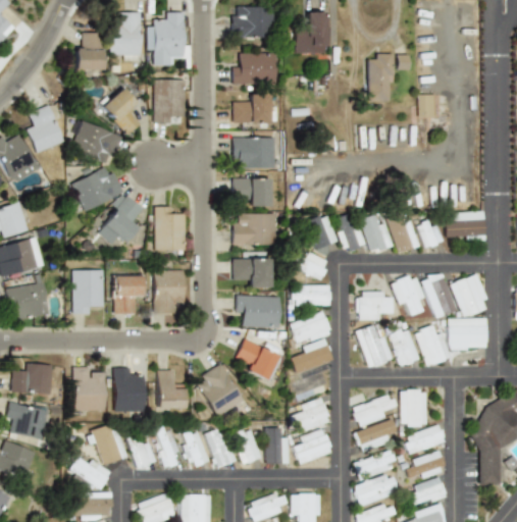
[(0,0),(0,43),(1,44),(17,25),(2,12),(11,2),(8,0),(0,0)]
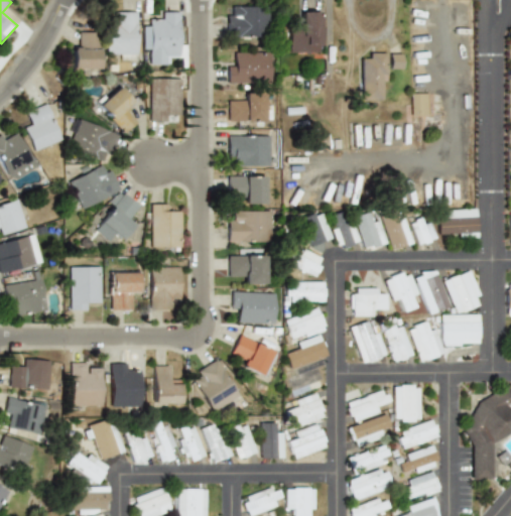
[(229,36),(272,36),(272,5),(229,5),(229,36)]
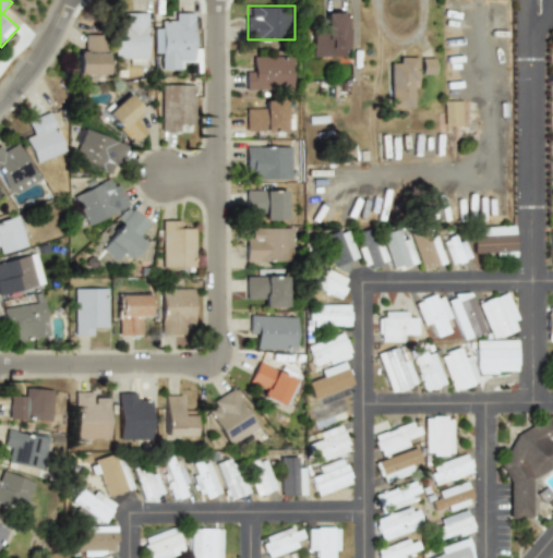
[(119,62),(152,62),(152,12),(129,12),(129,21),(119,21),(119,62)]
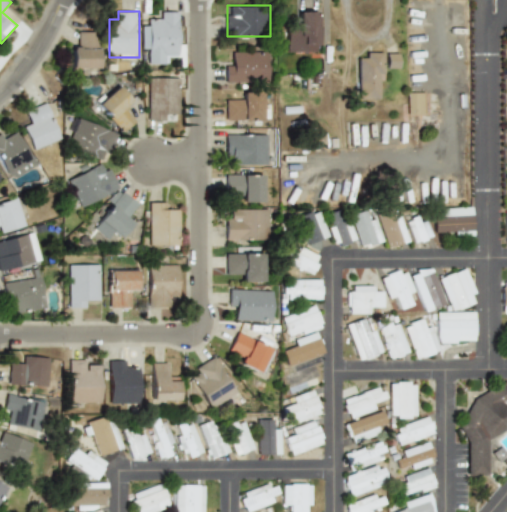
[(145,20),(144,52),(153,52),(153,63),(174,63),(174,55),(188,55),(188,42),(180,42),(180,11),(164,11),(164,20),(145,20)]
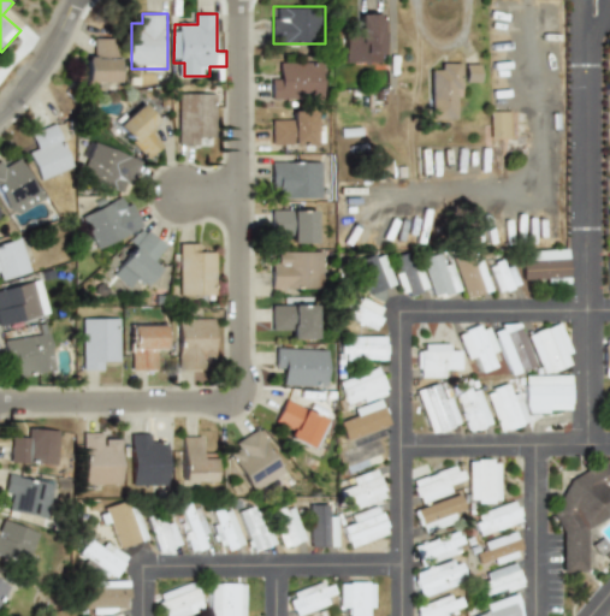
[(374,64),(374,52),(388,52),(388,13),(362,13),(362,39),(348,39),(348,64),(374,64)]
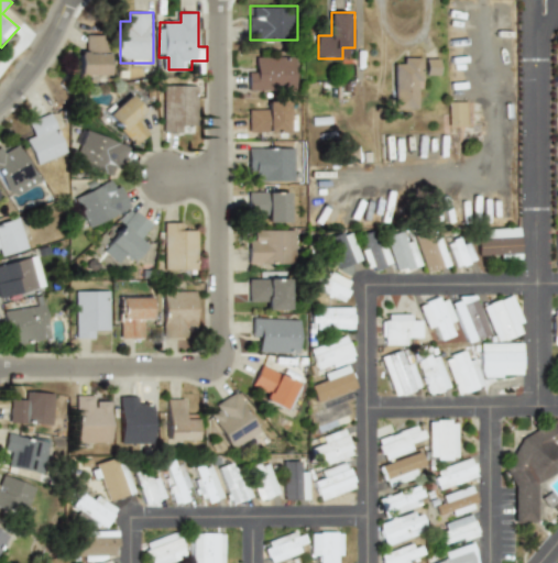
[(113,34),(93,34),(93,46),(83,46),(83,75),(113,75),(113,34)]
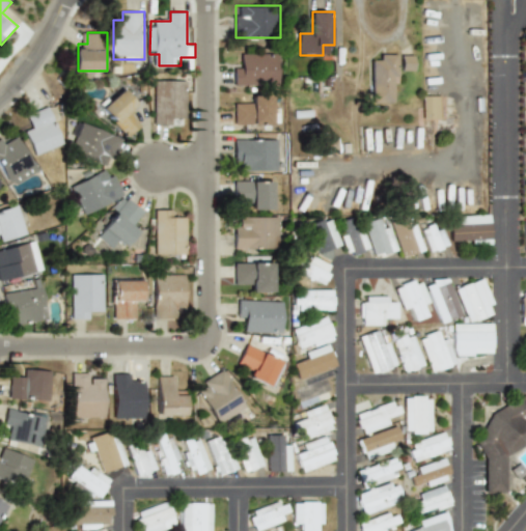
[(283,53),(247,53),(247,63),(238,63),(238,85),(283,85),(283,53)]
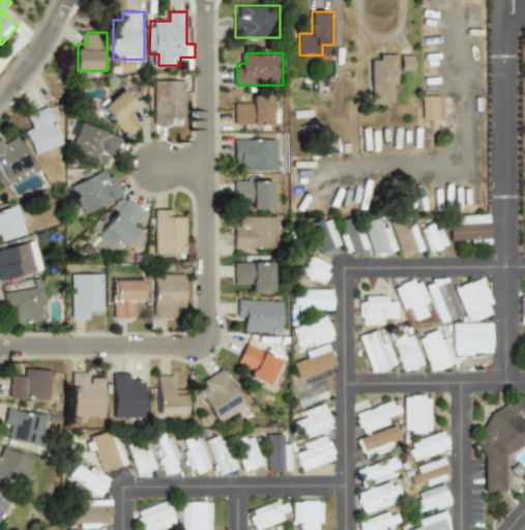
[(374,102),(399,102),(399,53),(374,53),(374,102)]
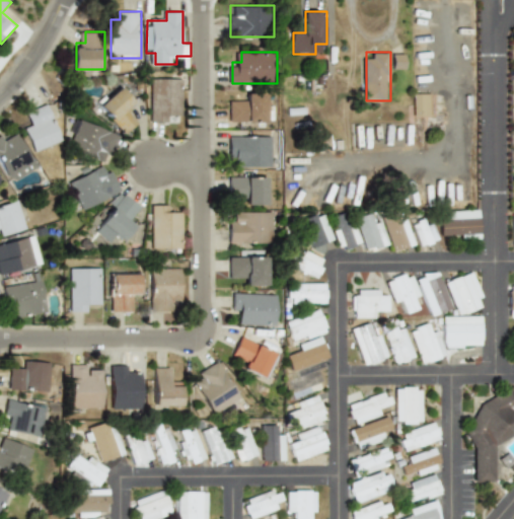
[(408,53),(396,53),(396,69),(408,69),(408,53)]
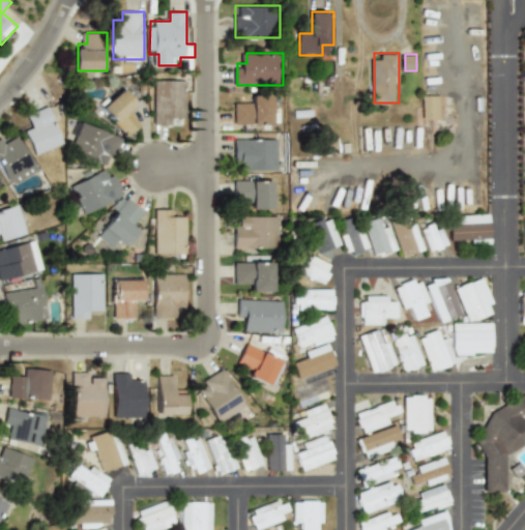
[(190,80),(156,80),(156,124),(178,124),(178,115),(190,115),(190,80)]
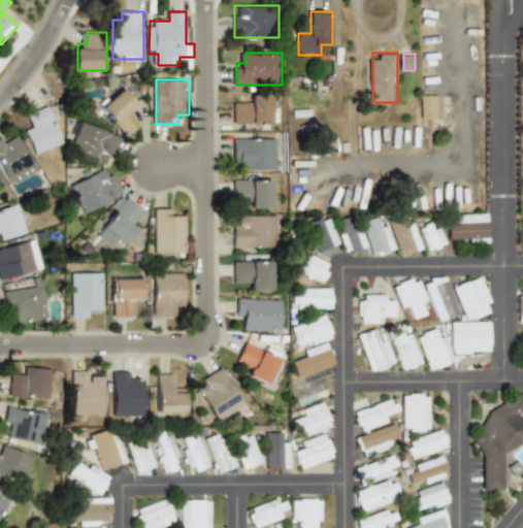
[(143,124),(133,110),(139,104),(125,87),(101,106),(127,137),(143,124)]
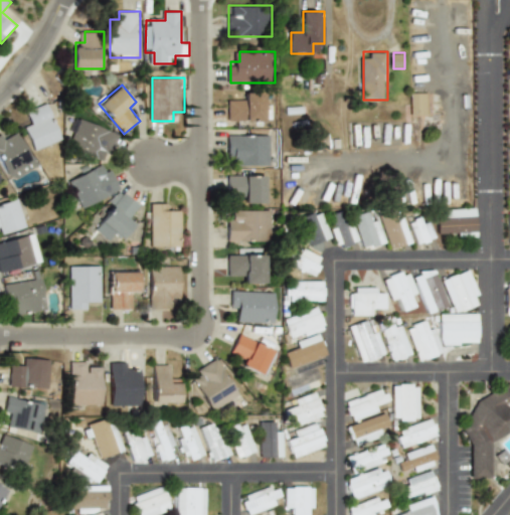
[(274,121),(274,101),(266,101),(266,93),(241,92),(241,102),(230,102),(230,121),(274,121)]
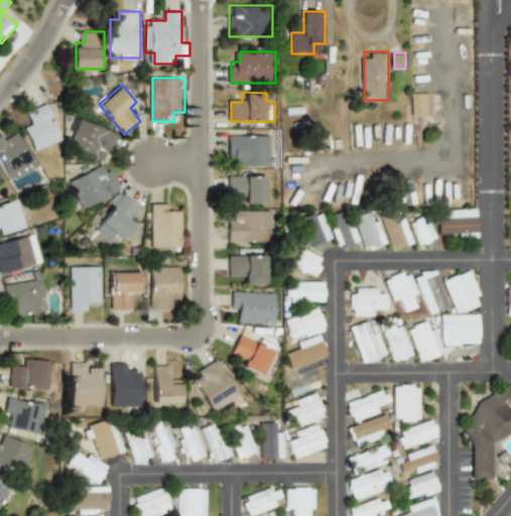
[(414,116),(432,116),(432,92),(414,92),(414,116)]
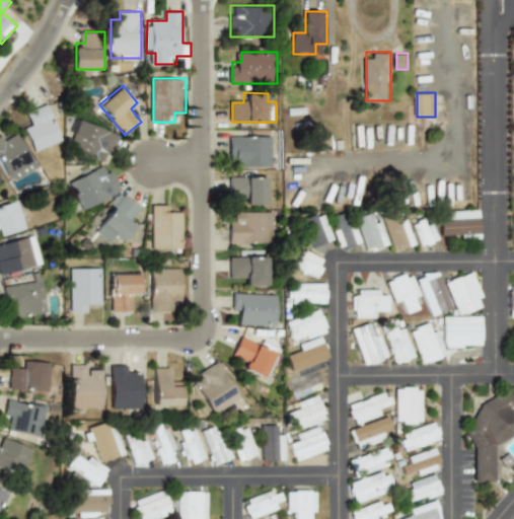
[(37,152),(65,139),(49,102),(29,112),(34,123),(25,127),(37,152)]
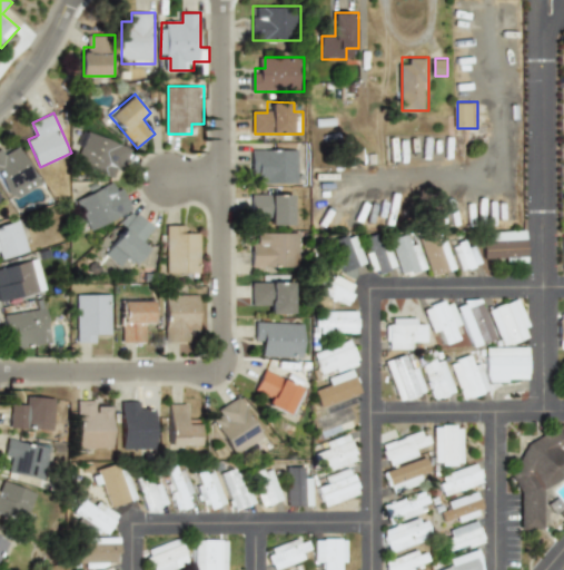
[(118,178),(131,148),(87,128),(78,148),(90,154),(86,164),(118,178)]
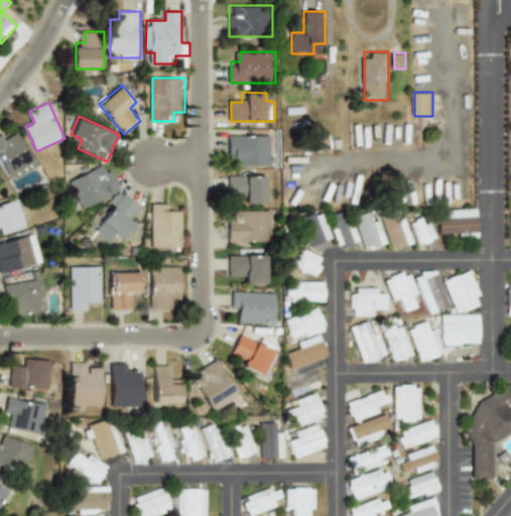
[(273,165),(273,130),(231,130),(231,165),(273,165)]
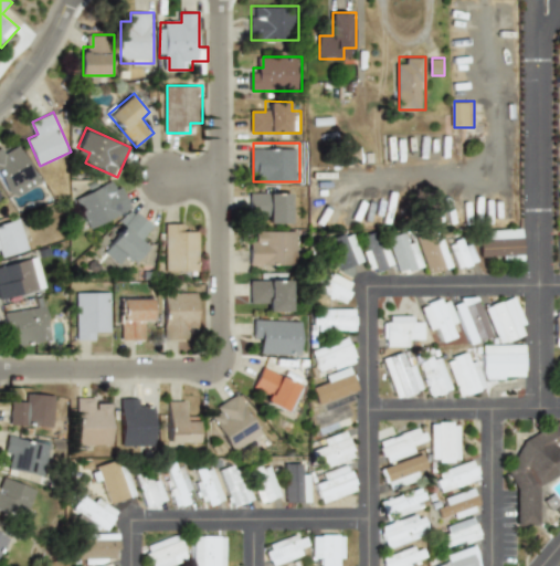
[(43,181),(23,146),(12,153),(8,144),(0,148),(0,175),(13,199),(43,181)]
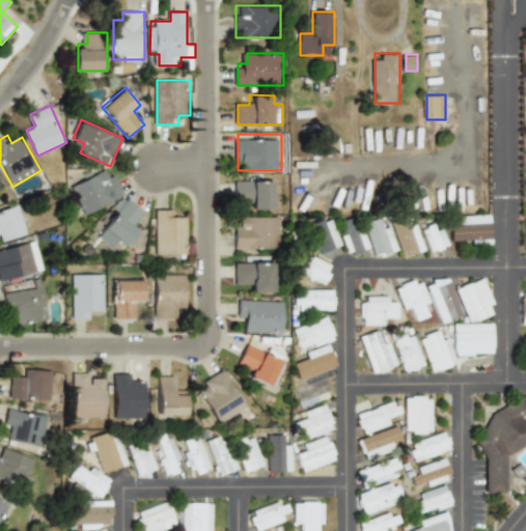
[(73,186),(87,215),(127,196),(112,167),(73,186)]
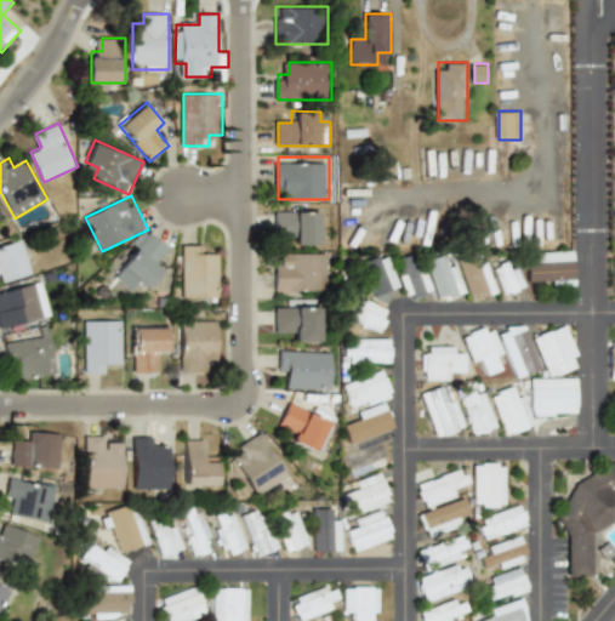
[(323,211),(277,211),(277,233),(297,233),(297,245),(323,245),(323,211)]
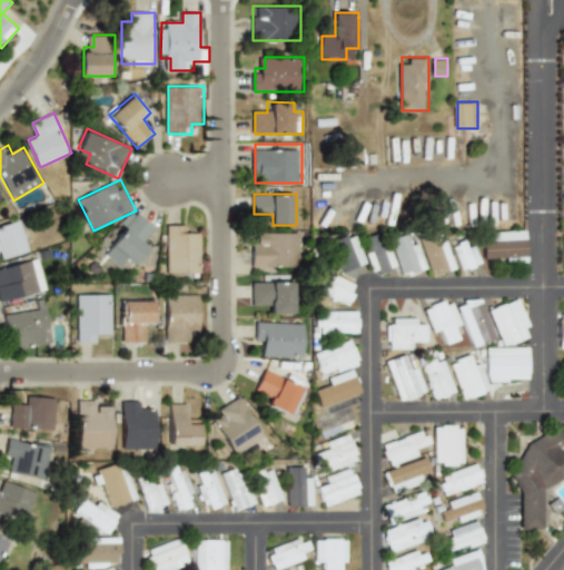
[(124,265),(129,257),(139,264),(151,248),(144,243),(157,225),(135,209),(105,253),(124,265)]
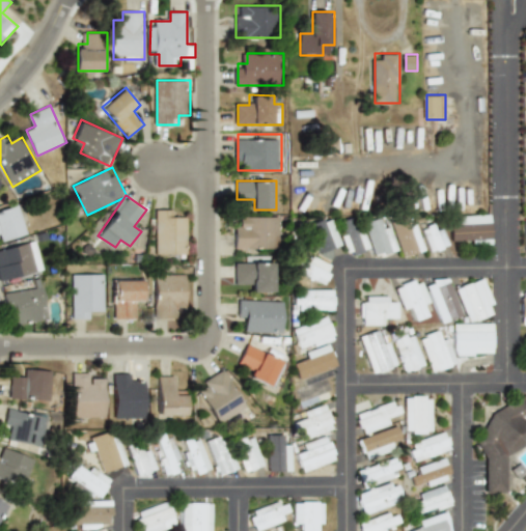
[(0,210),(0,238),(1,242),(30,233),(22,204),(0,210)]
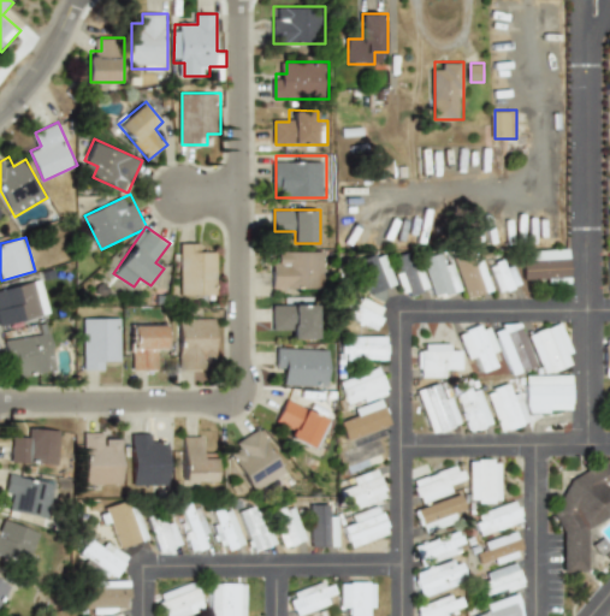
[(183,243),(183,296),(220,297),(220,254),(208,254),(208,243),(183,243)]
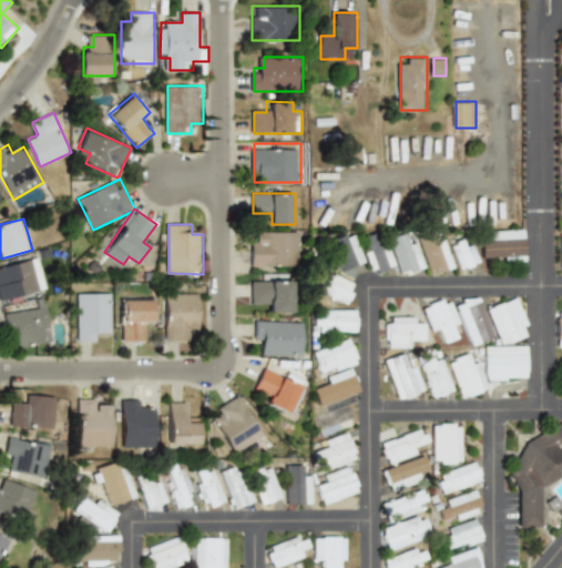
[(484,241),(486,262),(530,261),(529,230),(493,231),(493,241),(484,241)]
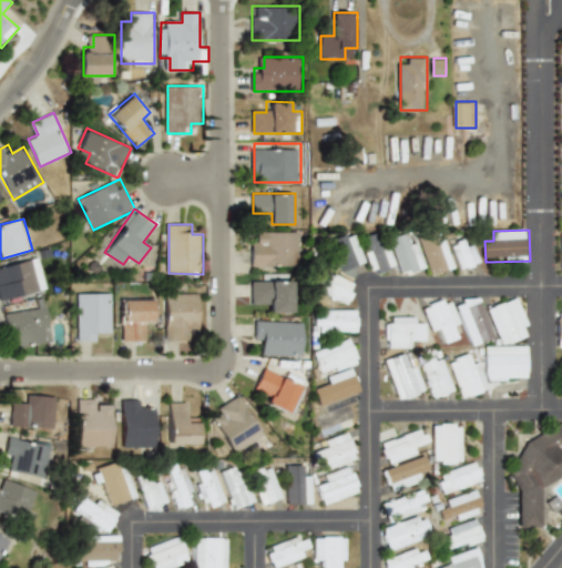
[(254,266),(300,266),(300,231),(254,231),(254,266)]
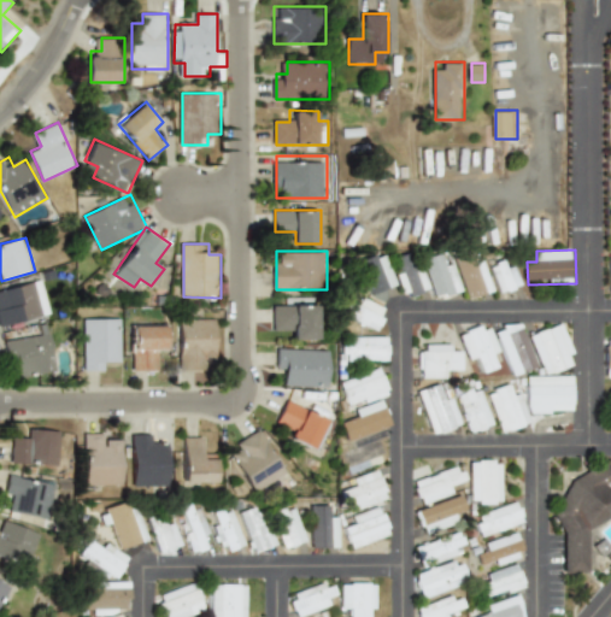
[(497,291),(486,262),(479,264),(475,252),(457,258),(471,299),(497,291)]
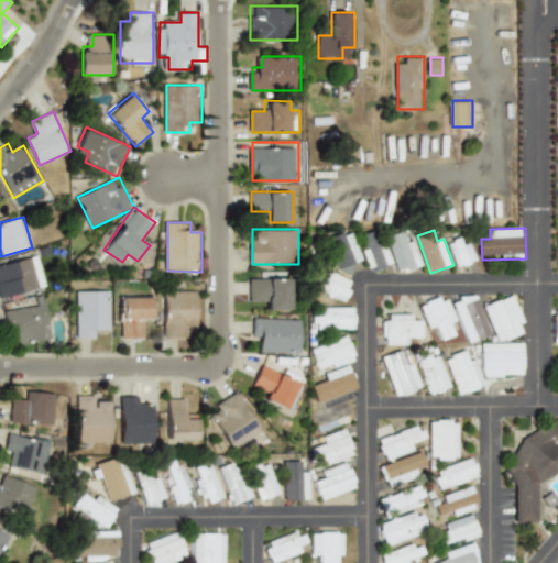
[(330,240),(341,268),(364,260),(354,231),(330,240)]
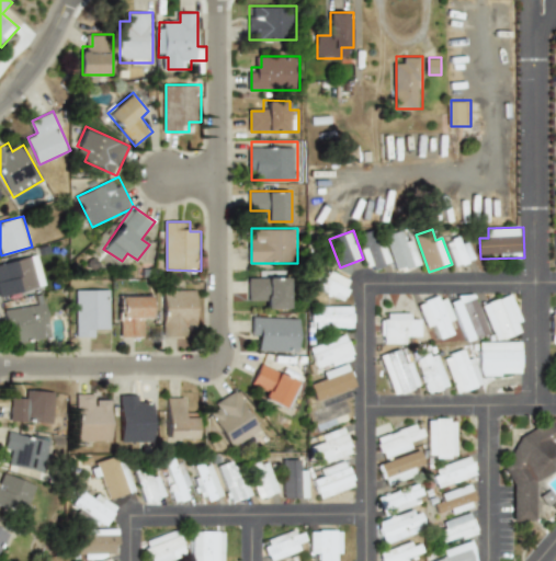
[(386,241),(379,243),(375,230),(364,233),(369,248),(364,250),(370,270),(393,263),(386,241)]
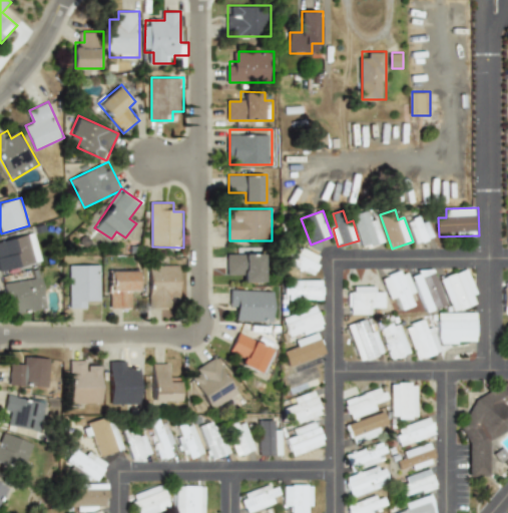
[(380,219),(373,221),(370,211),(355,214),(363,247),(386,242),(380,219)]
